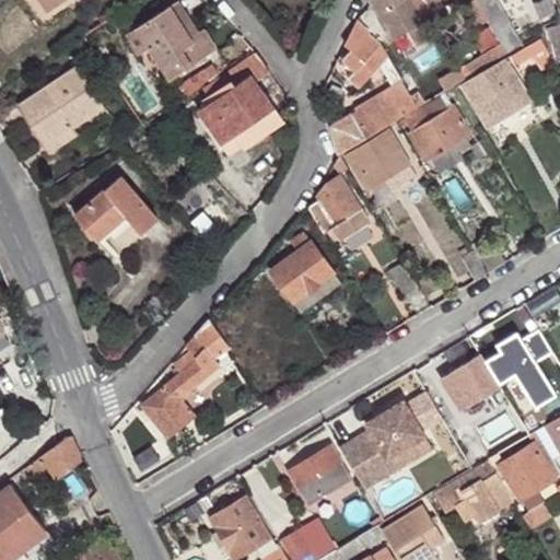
[(38,0),(46,11),(63,0),(38,0)]
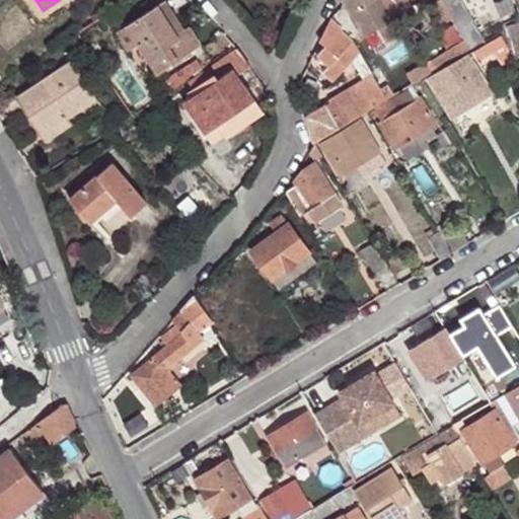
[(342,0),(360,30),(375,21),(389,11),(382,0),(342,0)]
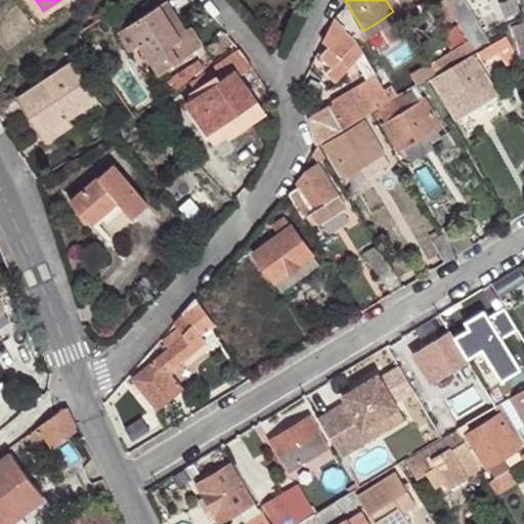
[(424,0),(400,0),(406,10),(424,0)]
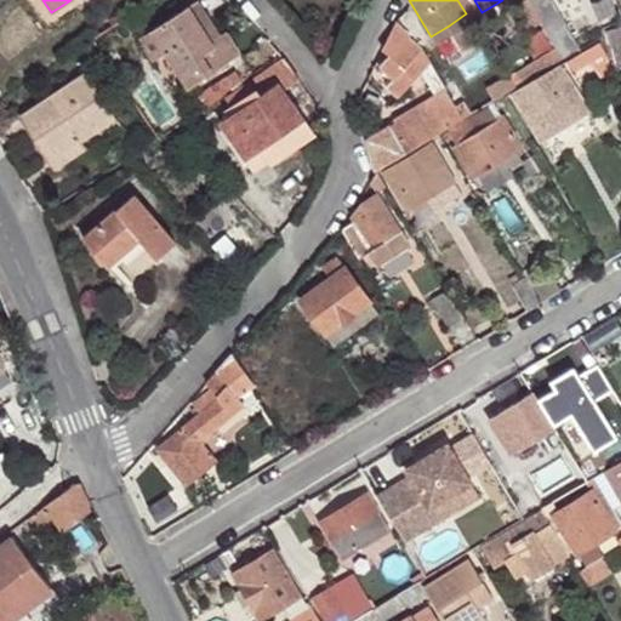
[(541,23),(528,0),(523,0),(511,7),(525,33),(541,23)]
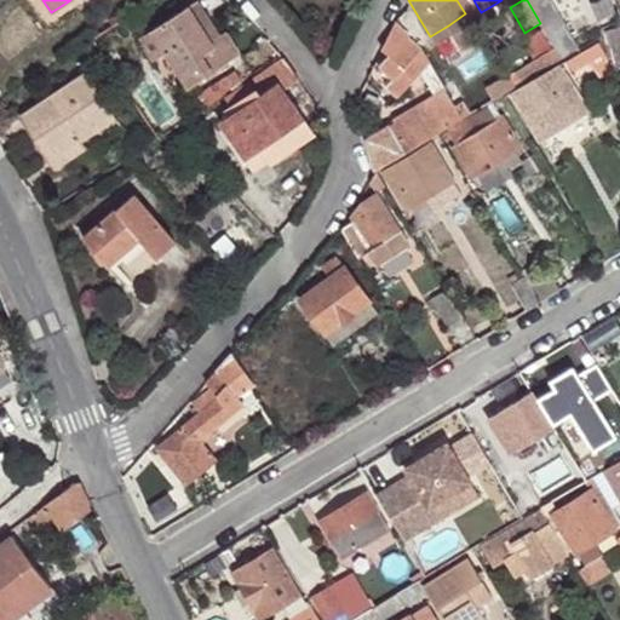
[(552,0),(527,0),(540,23),(561,59),(580,50),(552,0)]
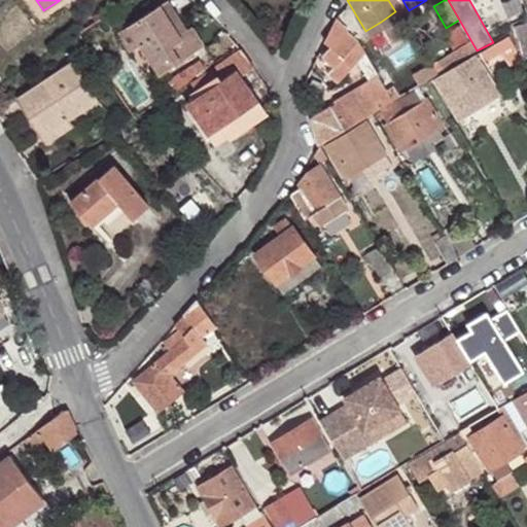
[(178,16),(168,1),(161,5),(171,22),(178,16)]
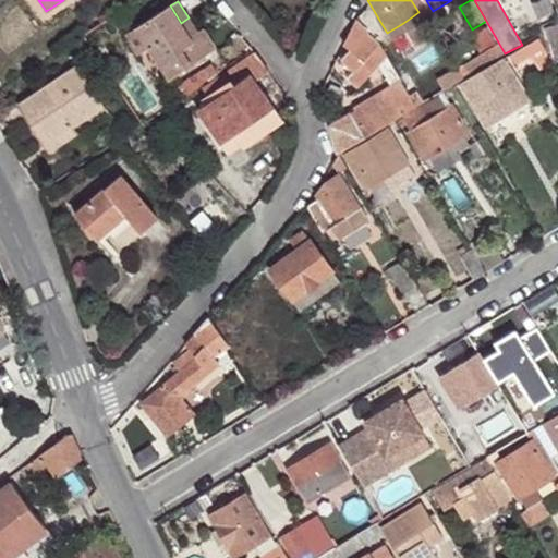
[(170,5),(137,27),(149,47),(170,77),(216,49),(203,29),(198,32),(189,17),(181,23),(170,5)]
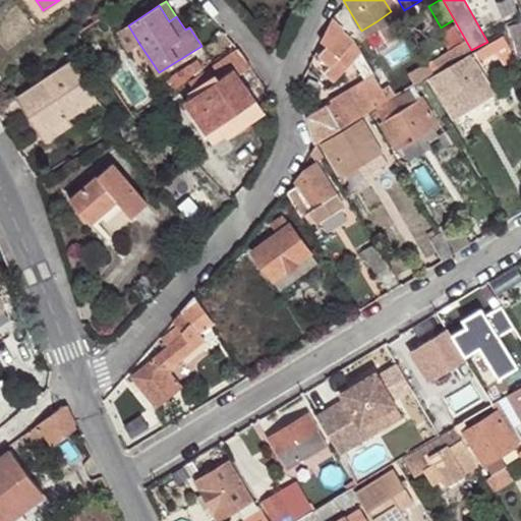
[(391,11),(377,21),(381,29),(396,19),(391,11)]
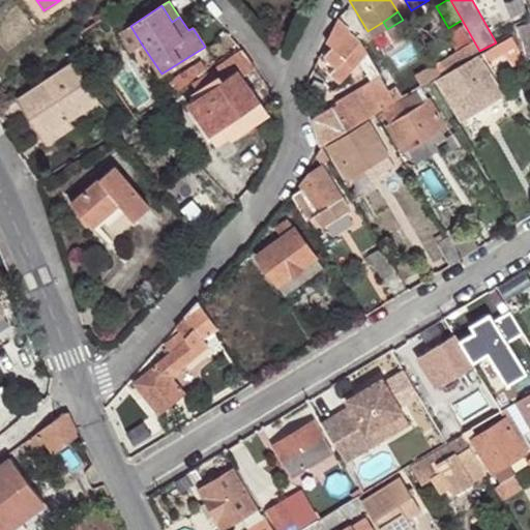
[(351,29),(336,19),(326,41),(332,47),(323,57),(334,67),(329,74),(340,83),(360,62),(369,53),(361,39),(349,31),(351,29)]
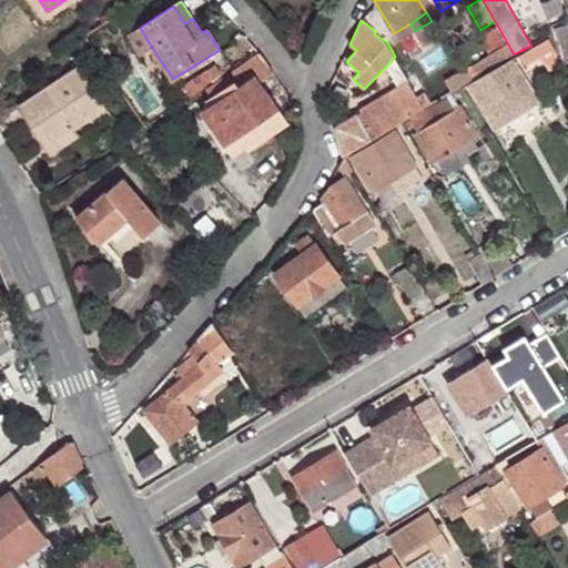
[(567,23),(555,28),(563,59),(567,57),(567,23)]
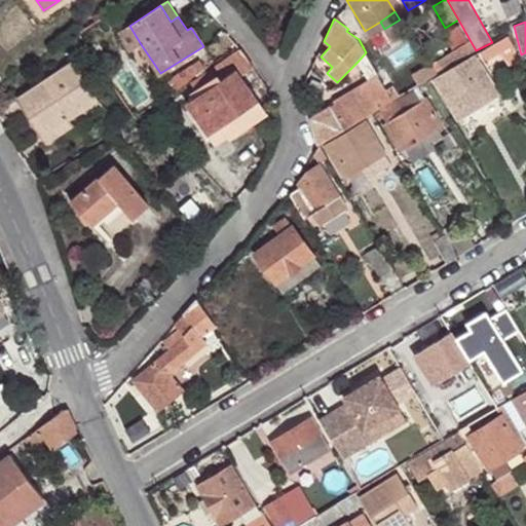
[(141,44),(129,26),(122,30),(135,48),(141,44)]
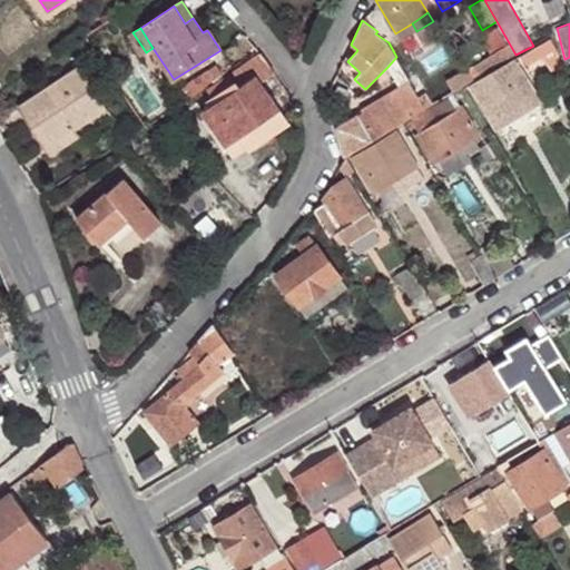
[(247,50),(253,45),(245,36),(239,41),(247,50)]
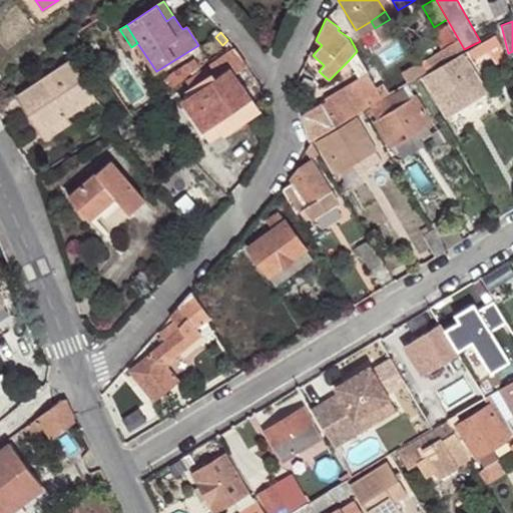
[(495,63),(505,61),(503,47),(496,35),(469,50),(474,58),(488,50),(495,63)]
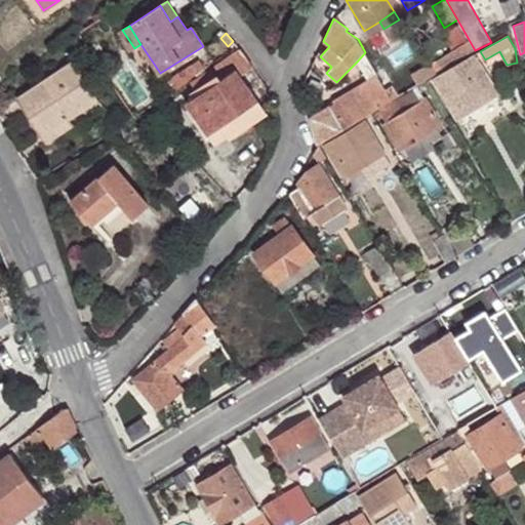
[(435,61),(441,70),(463,56),(457,46),(435,61)]
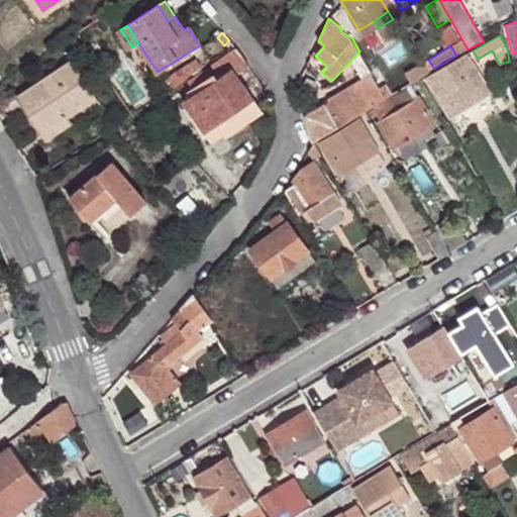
[(226,133),(227,135),(263,111),(237,75),(248,66),(237,48),(189,82),(197,93),(226,133)]
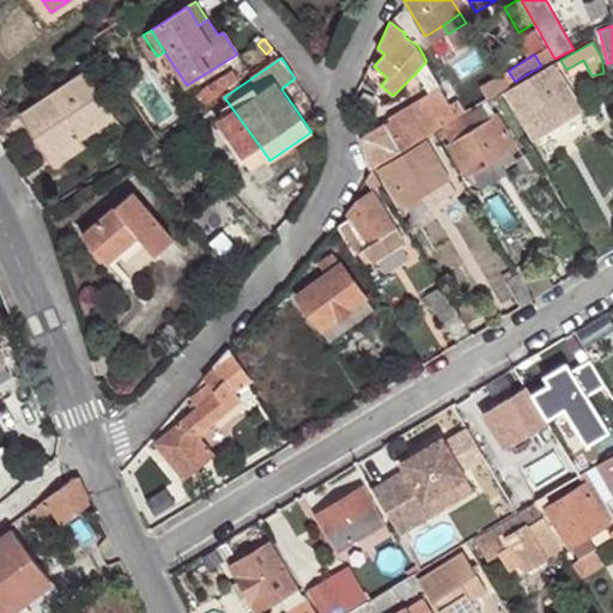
[(426,61),(417,72),(429,92),(439,85),(426,61)]
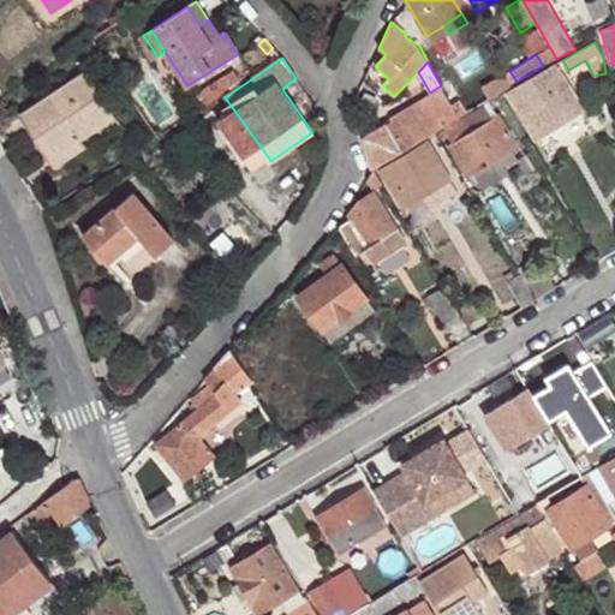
[(584,109),(555,63),(507,90),(537,139),(584,109)]
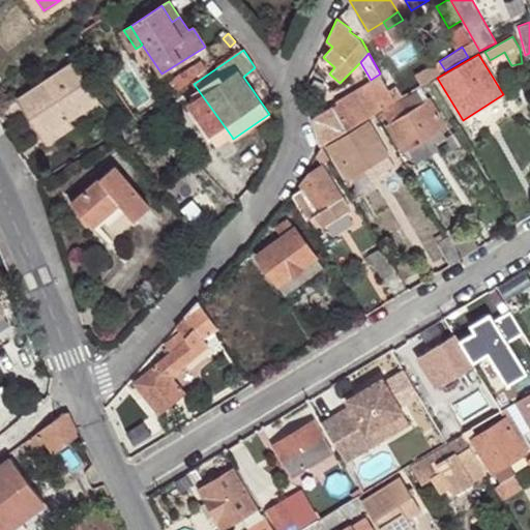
[(193,81),(207,69),(202,60),(159,88),(167,97),(193,81)]
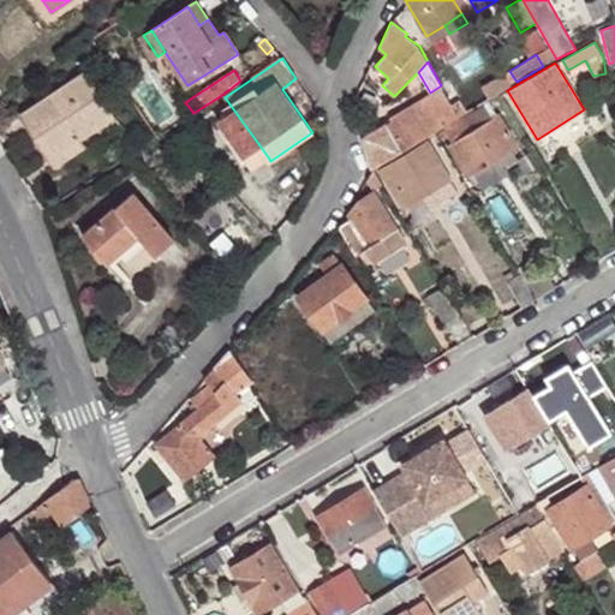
[(19,115),(48,160),(81,138),(77,132),(88,125),(91,131),(115,117),(85,72),(19,115)]
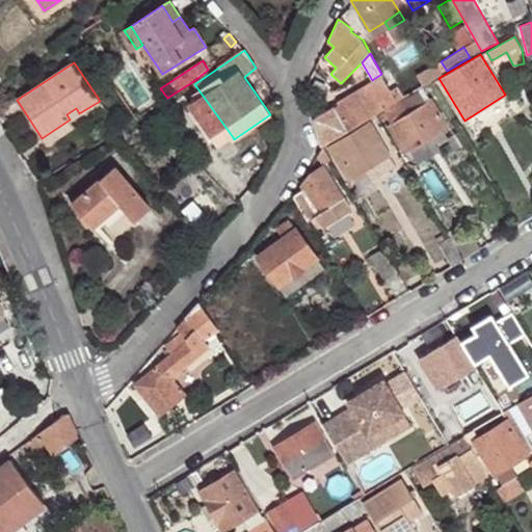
[(403,95),(390,71),(382,76),(395,99),(403,95)]
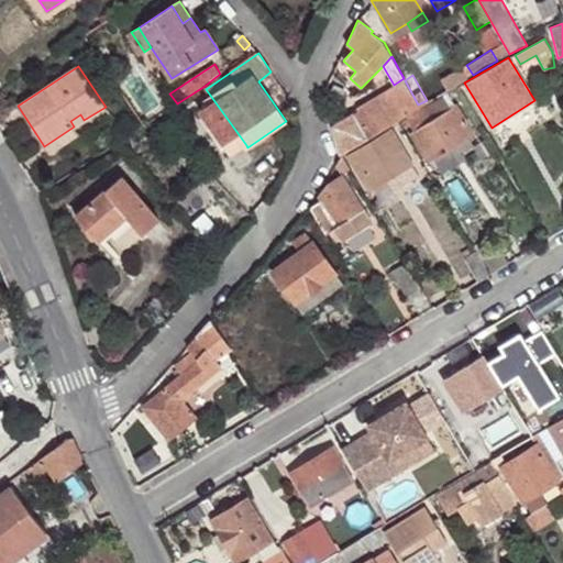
[(356,108),(359,111),(333,127),(341,155),(398,120),(420,107),(418,105),(405,80),(404,78),(394,85),(356,108)]
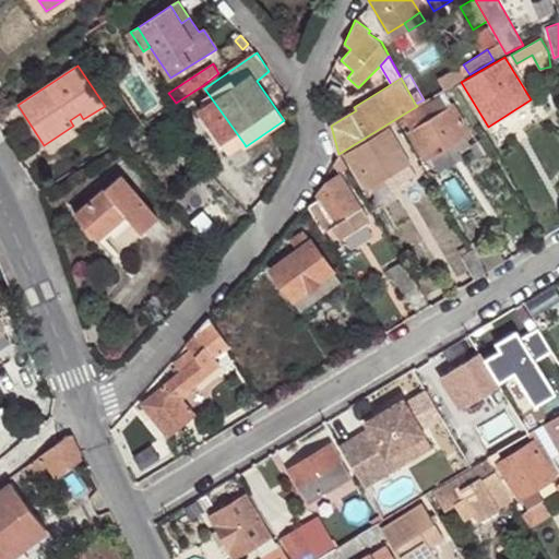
[(404,117),(411,128),(408,129),(427,159),(470,134),(443,93),(404,117)]
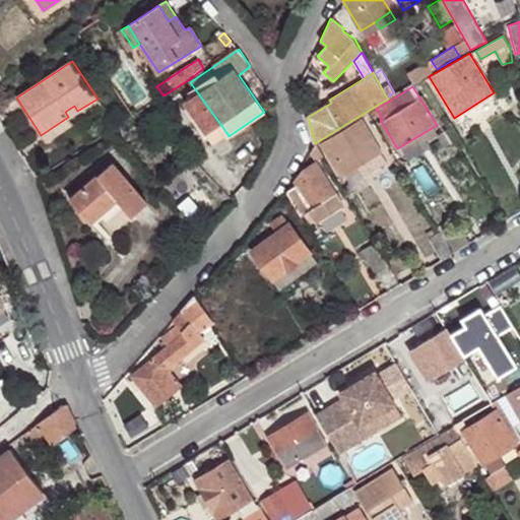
[(214,143),(228,134),(198,93),(186,102),(214,143)]
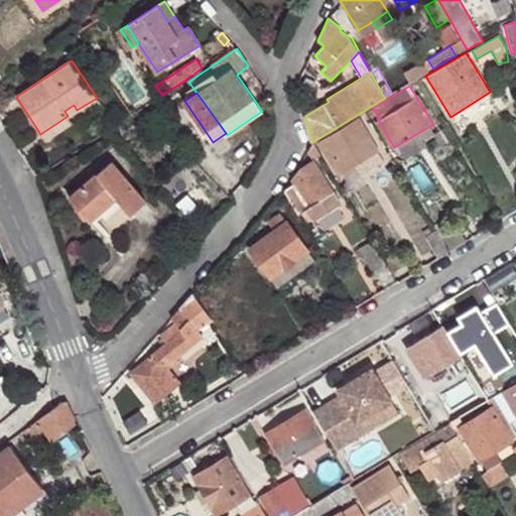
[(65,111),(68,116),(77,110),(74,105),(65,111)]
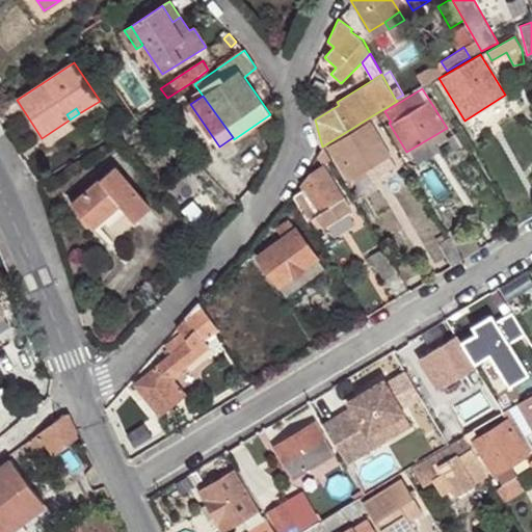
[(42,138),(47,144),(75,127),(70,120),(42,138)]
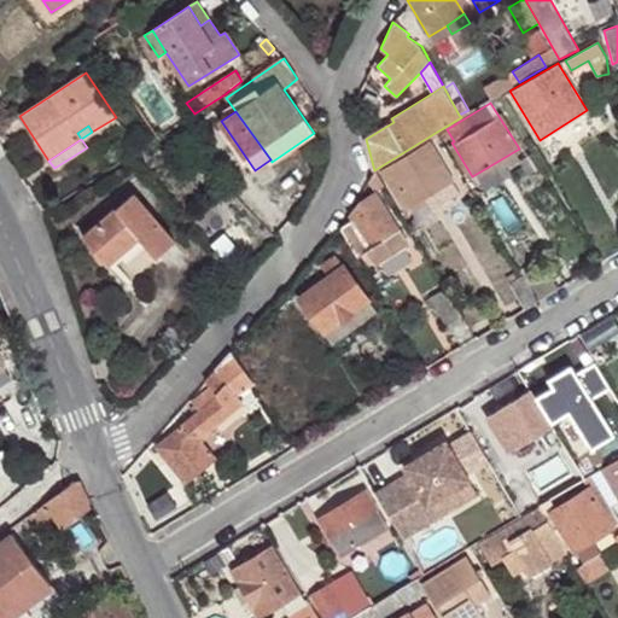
[(454,180),(430,140),(380,169),(404,210),(424,198),(453,181),(454,180)]
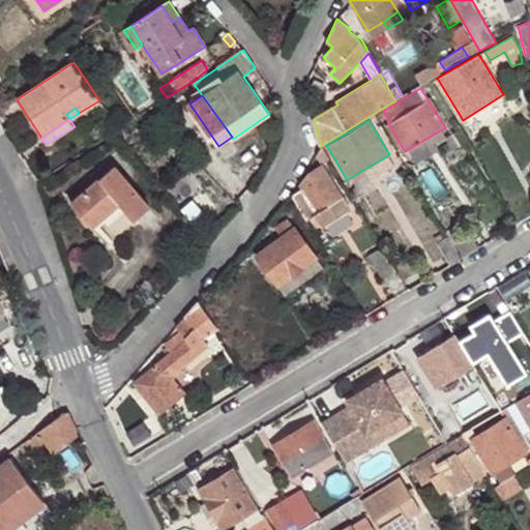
[(329,158),(321,146),(316,155),(321,164),(329,158)]
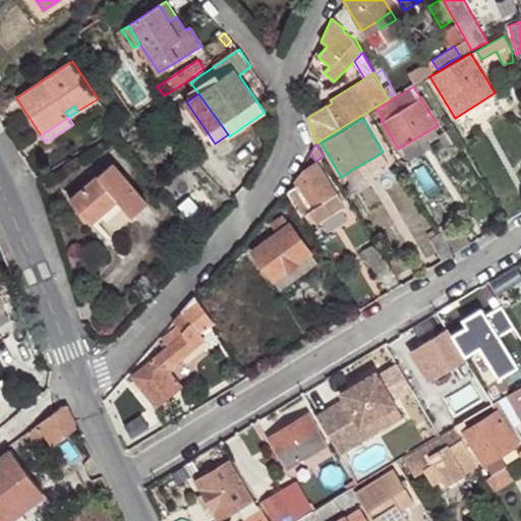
[(389,164),(382,153),(357,167),(364,178),(389,164)]
